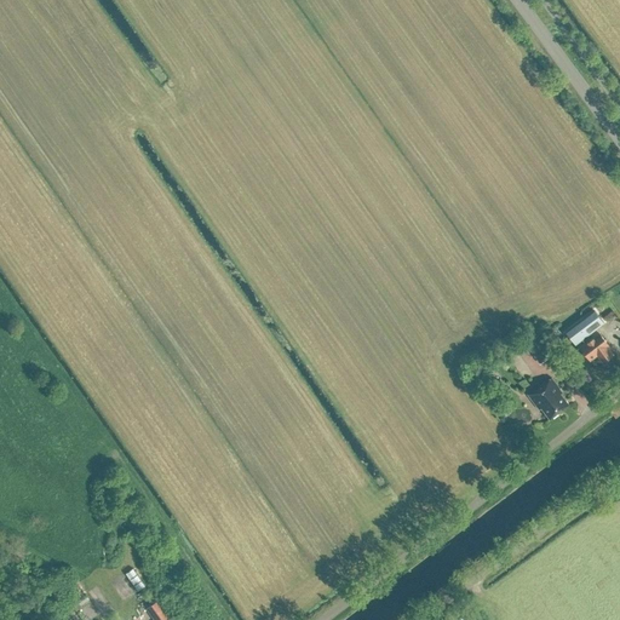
[(595,310),(566,332),(575,344),(603,322),(595,310)]
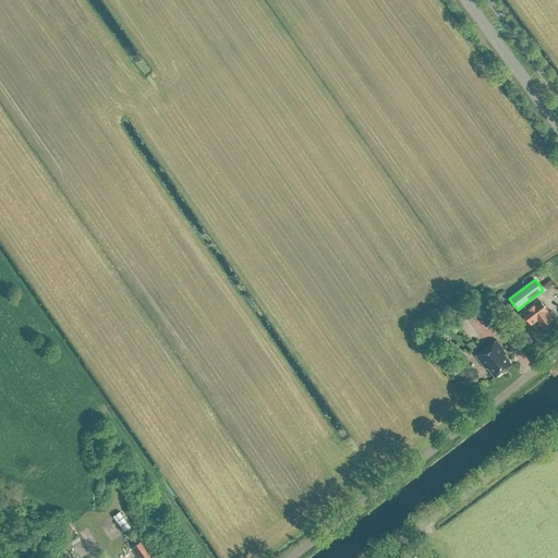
[(531,324),(537,319),(542,325),(552,318),(546,312),(547,311),(538,299),(522,312),(531,324)]
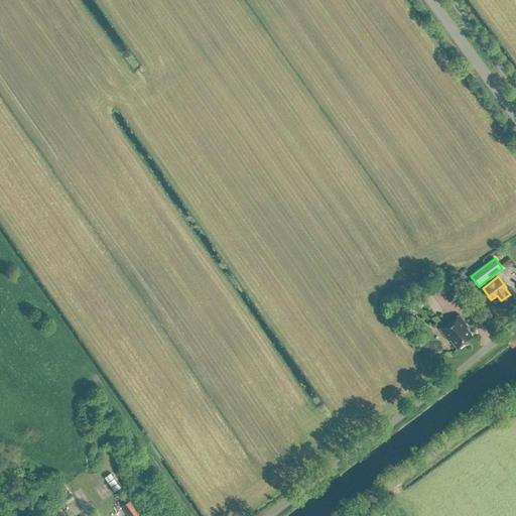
[(459,294),(446,278),(436,286),(448,302),(459,294)]
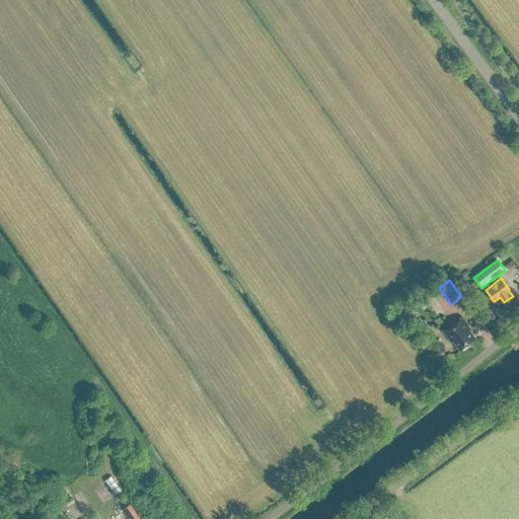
[(470,327),(461,315),(455,320),(455,319),(441,329),(451,343),(453,342),(459,351),(475,339),(469,329),(470,327)]
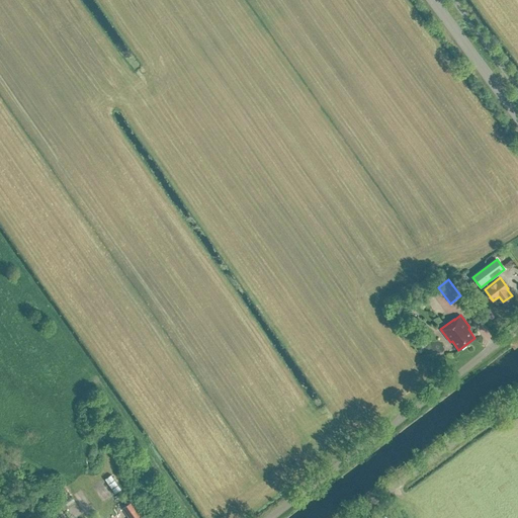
[(119,461),(109,461),(109,472),(119,472),(119,461)]
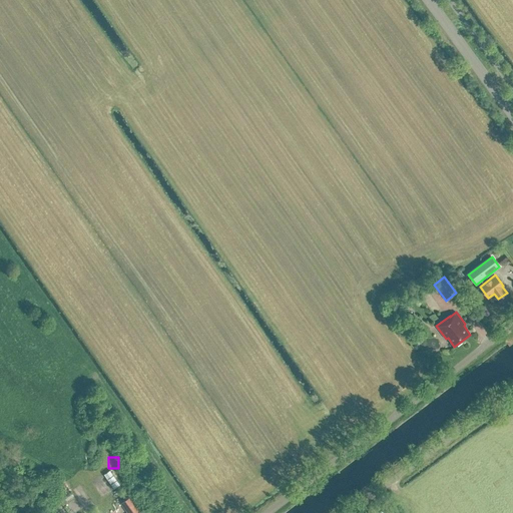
[(142,512),(131,496),(121,503),(127,512),(142,512)]
